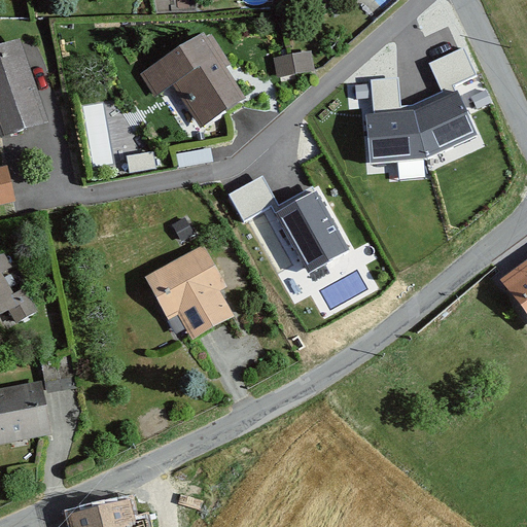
[(247,101),(204,35),(141,76),(155,99),(173,86),(202,130),(247,101)]
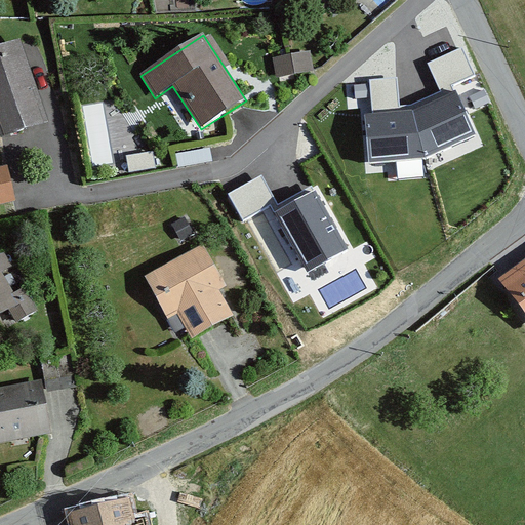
[(21,40),(0,46),(0,137),(0,139),(48,123),(21,40)]
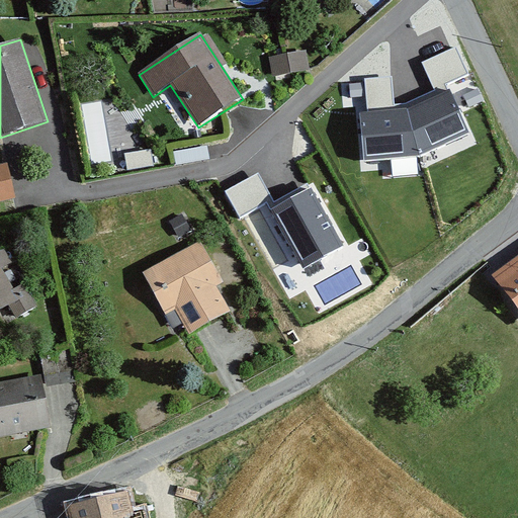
[(422,63),(436,93),(438,92),(447,88),(446,85),(469,75),(456,48),(422,63)]
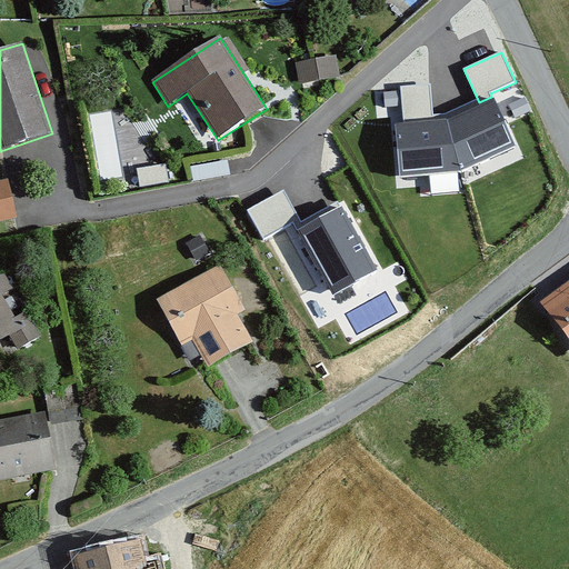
[(296,63),(299,86),(340,78),(337,56),(296,63)]
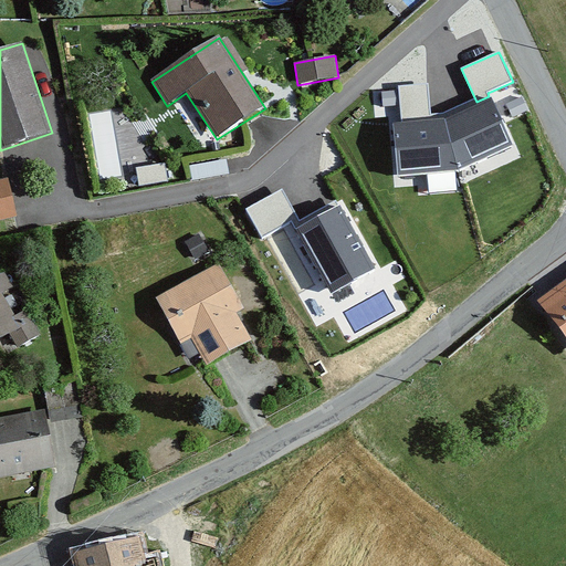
[(404,122),(431,118),(427,85),(400,88),(404,122)]
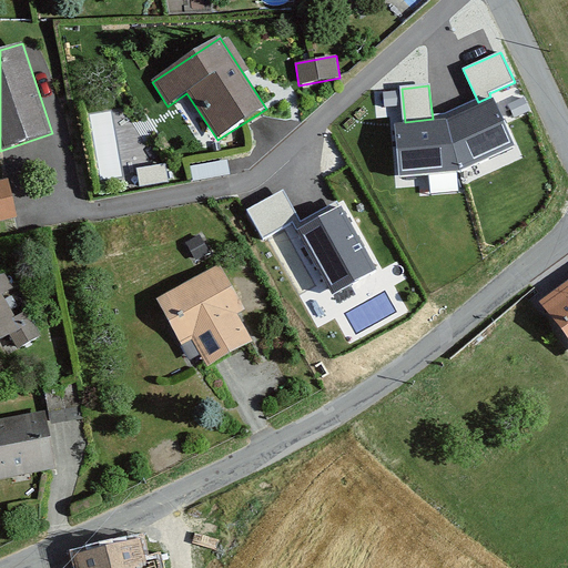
[(478,102),(445,118),(459,176),(520,149),(496,93),(490,97),(480,101),(478,102)]
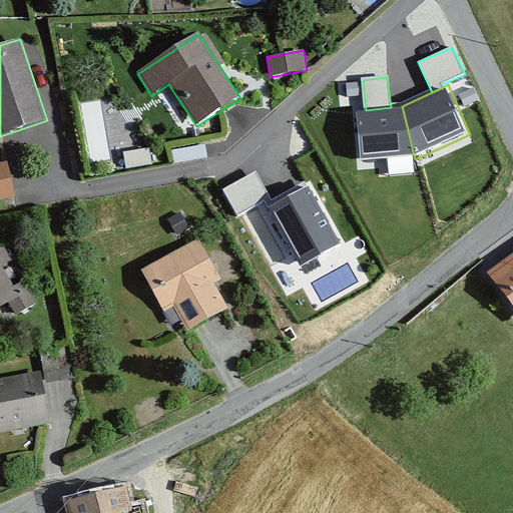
[(366,110),(355,111),(358,165),(415,159),(402,106),(366,110)]
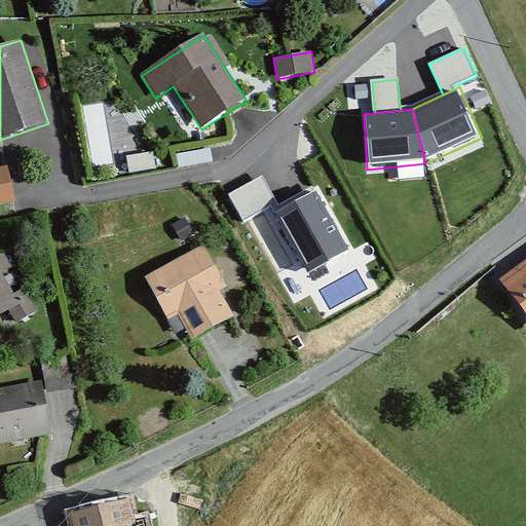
[(0,167),(0,205),(15,202),(7,166),(0,167)]
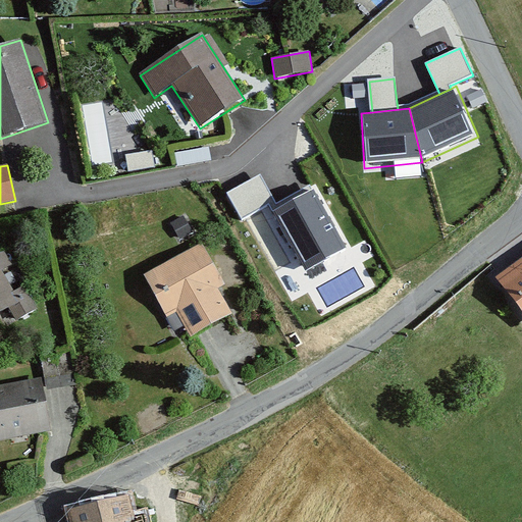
[(260,174),(227,193),(243,218),(274,200),(260,174)]
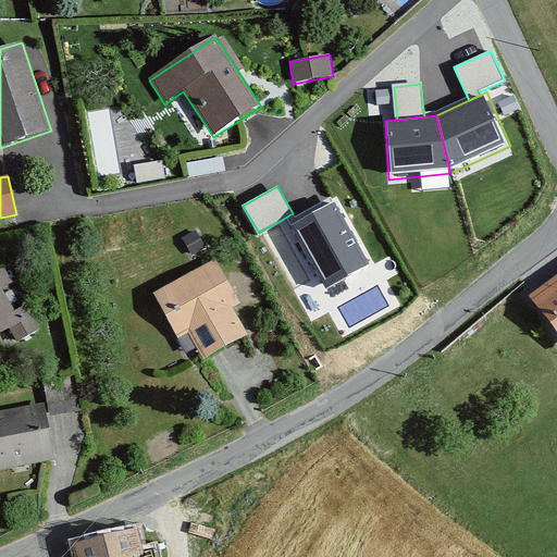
[(335,202),(289,227),(324,293),(371,268),(335,202)]
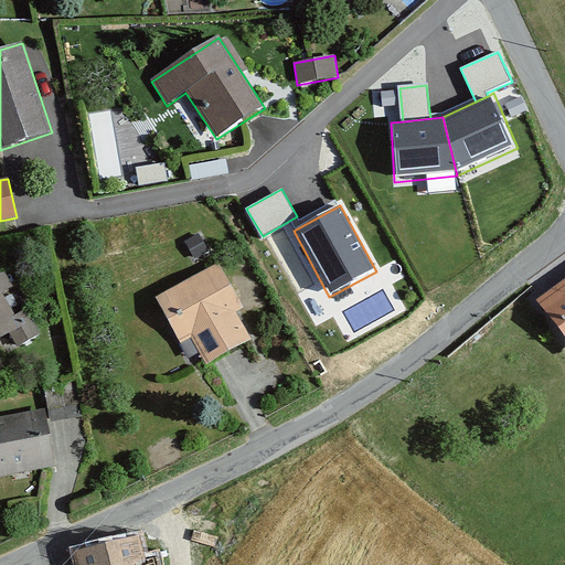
[(243,310),(220,265),(156,299),(181,345),(192,339),(206,365),(252,341),(236,313),(243,310)]
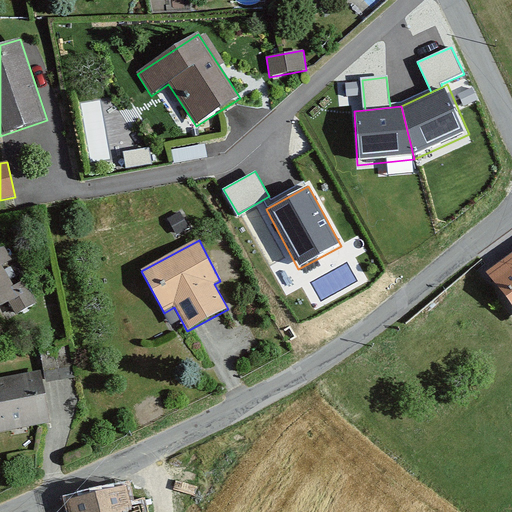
[(511,254),(486,273),(511,305),(511,254)]
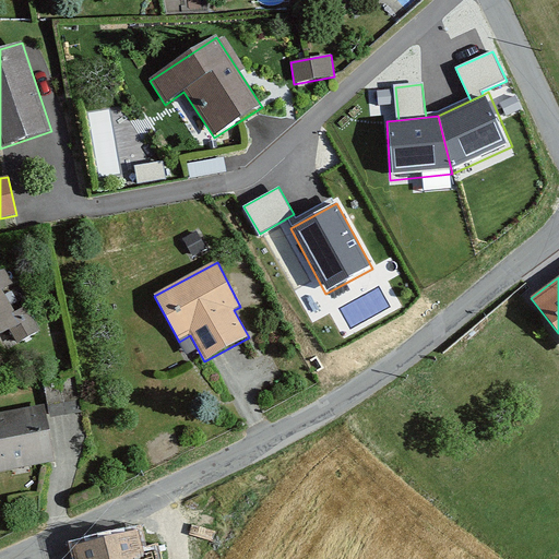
[(0,285),(0,336),(10,332),(18,344),(40,332),(25,307),(15,312),(0,285)]
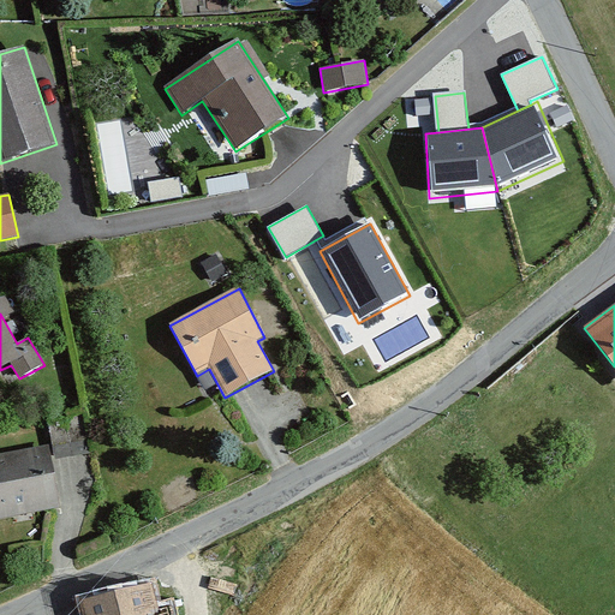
[(49,447),(0,455),(0,519),(61,508),(49,447)]
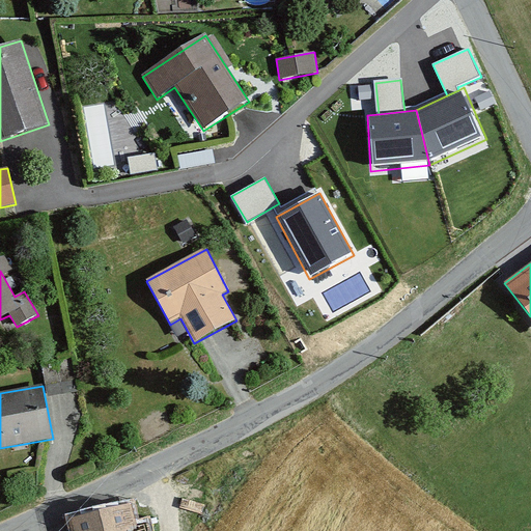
[(63,524),(64,530),(144,530),(144,528),(132,530),(129,530),(124,512),(63,524)]
